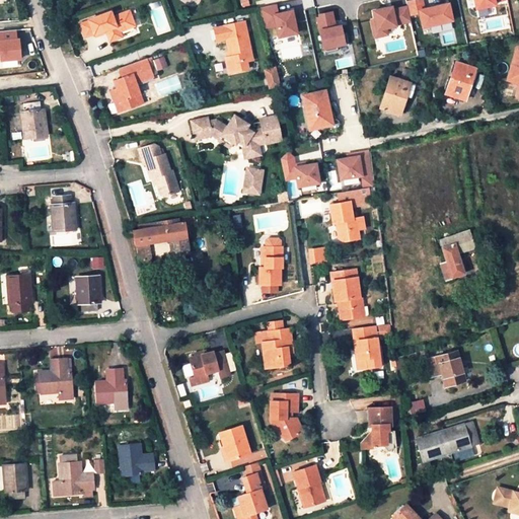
[(410,16),(420,14),(423,28),(451,22),(448,5),(425,10),(422,0),(418,0),(406,2),(408,6),(410,16)]
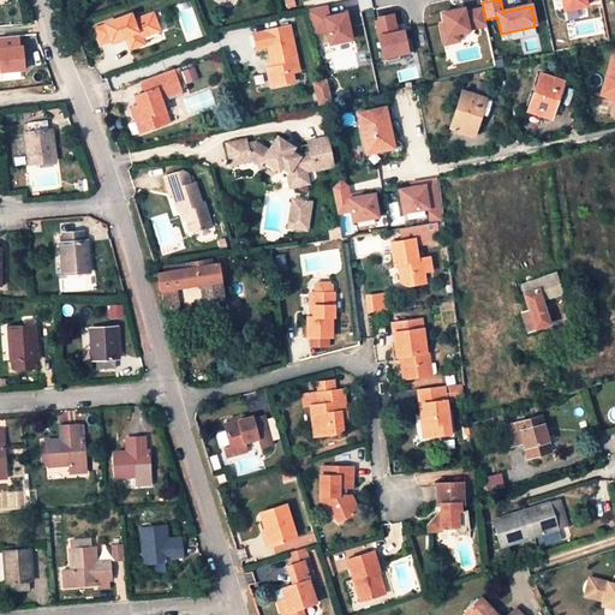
[(589,6),(587,1),(591,0),(565,0),(567,11),(589,6)]
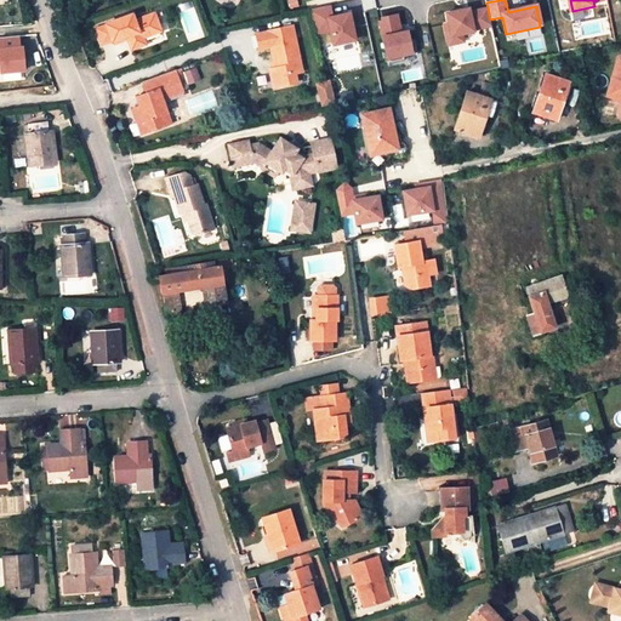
[(315,34),(331,30),(335,44),(355,40),(351,15),(332,20),(329,4),(308,9),(315,34)]
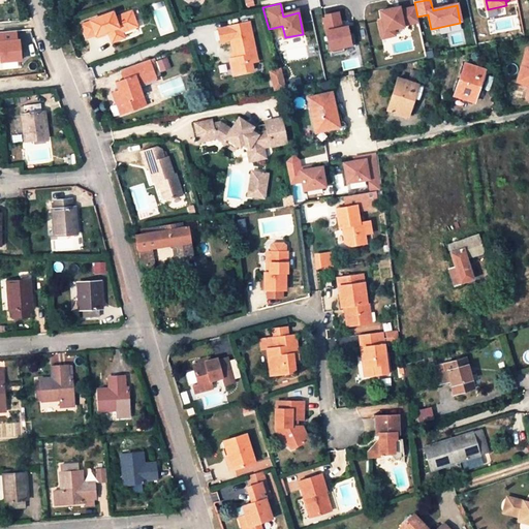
[(417,17),(415,6),(402,9),(402,8),(381,13),(382,21),(379,21),(382,38),(396,35),(395,30),(406,27),(405,25),(418,22),(417,17)]
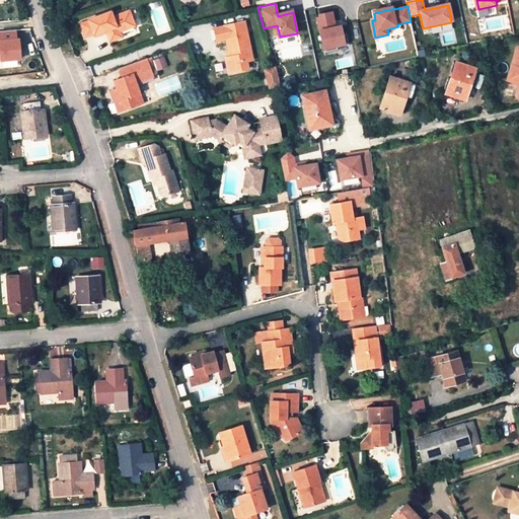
[(92,20),(83,23),(89,38),(97,34),(98,35),(112,30),(114,33),(110,34),(114,43),(127,38),(124,30),(139,25),(133,9),(117,15),(115,10),(92,19),(92,20)]
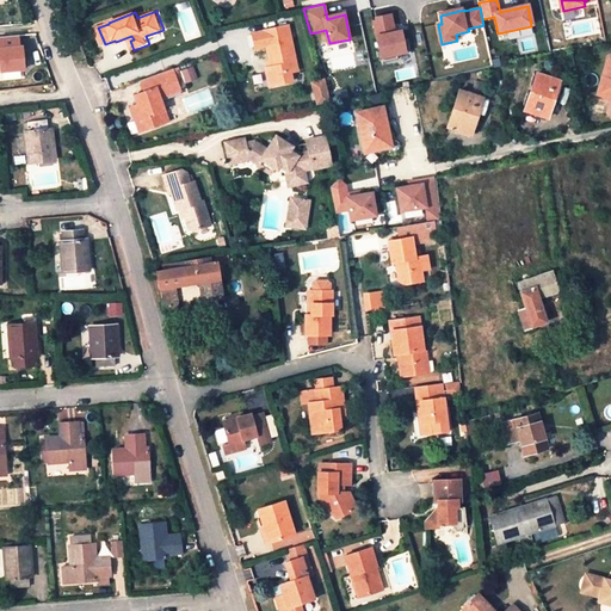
[(393,18),(392,14),(376,18),(376,22),(372,22),(381,59),(406,54),(401,32),(396,34),(393,18)]
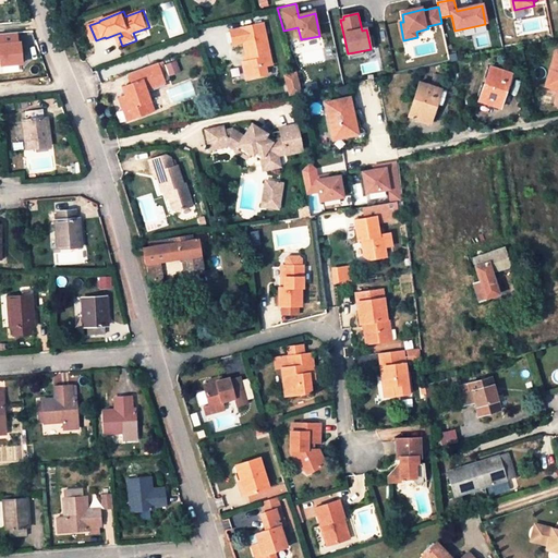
[(261,22),(227,28),(230,43),(264,36),(261,22)]
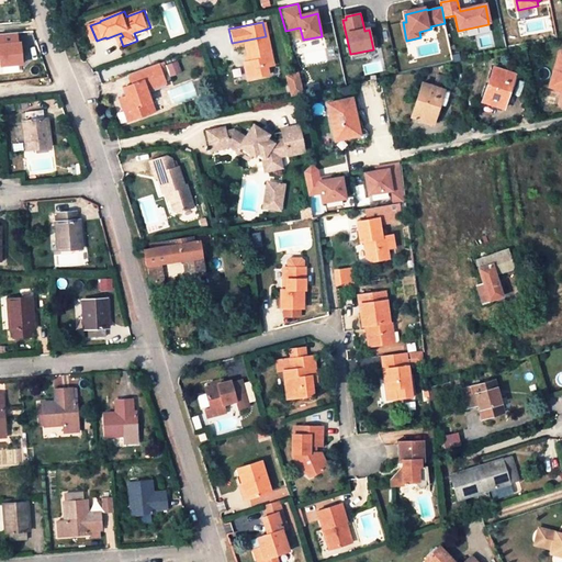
[(22,64),(20,43),(18,43),(17,33),(0,33),(0,55),(0,56),(1,65),(22,64)]
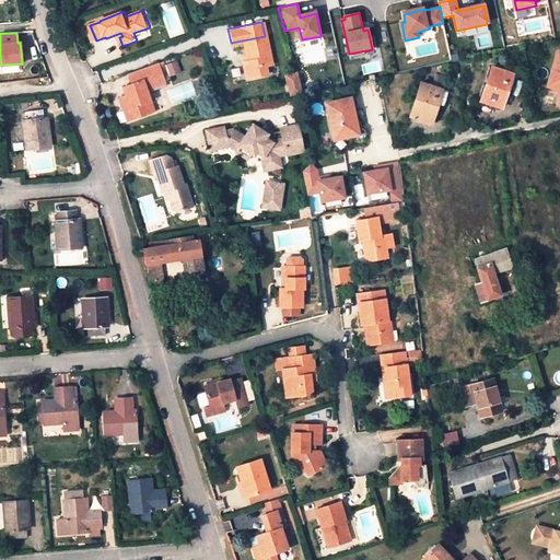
[(246,59),(240,61),(243,79),(265,74),(263,67),(270,65),(265,36),(242,41),(244,54),(246,59)]
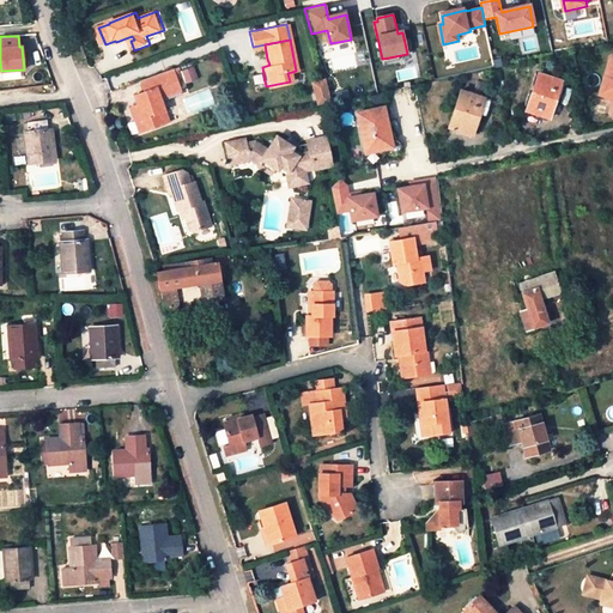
[(612,58),(601,95),(612,98),(612,58)]
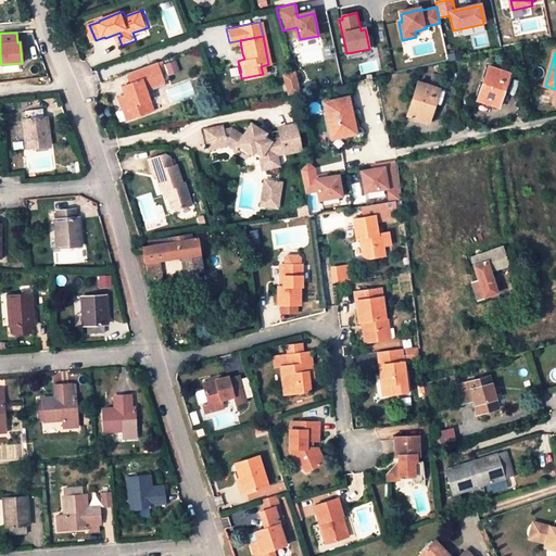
[(177,61),(166,62),(167,75),(178,74),(177,61)]
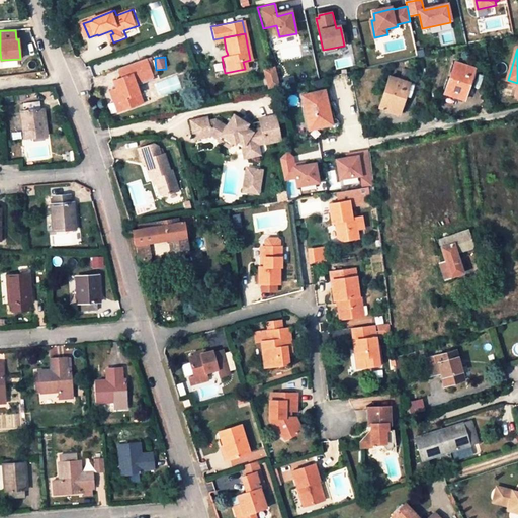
[(114,97),(107,100),(112,113),(138,104),(130,84),(146,78),(140,61),(113,70),(116,80),(109,83),(111,90),(114,97)]
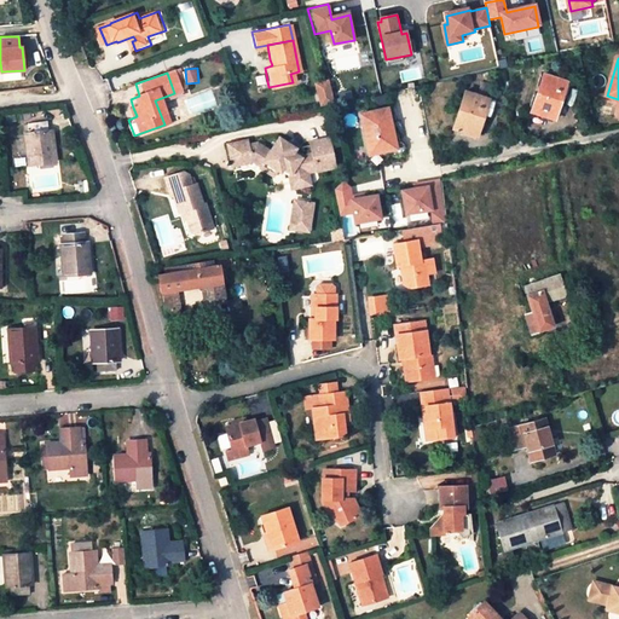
[(568,82),(545,74),(532,111),(556,120),(568,82)]
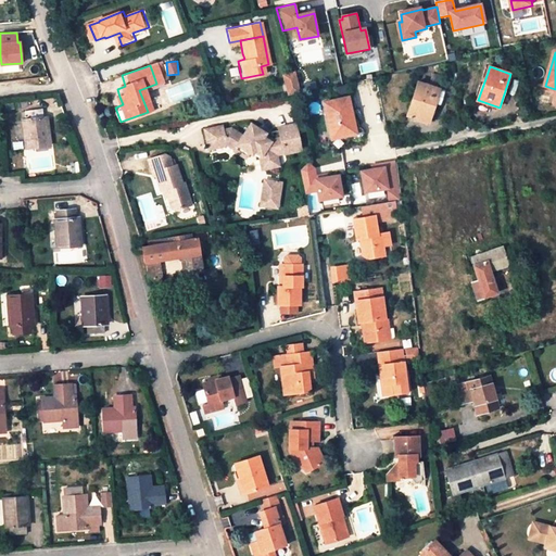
[(294,71),(281,74),(287,97),(300,93),(294,71)]
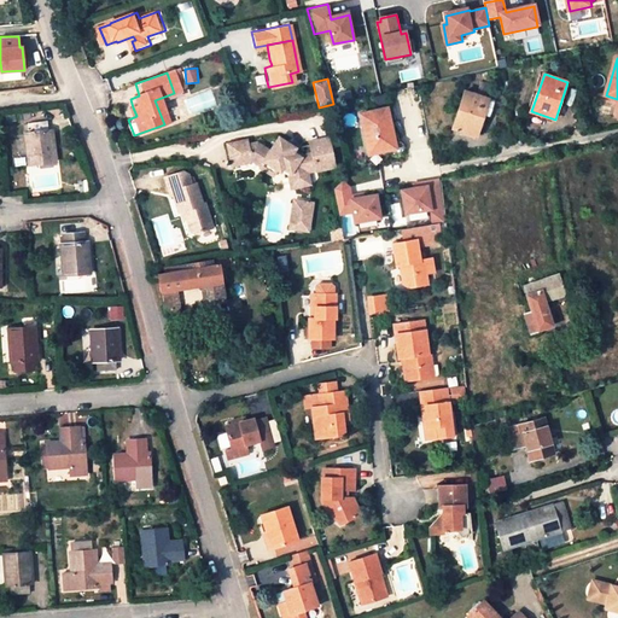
[(489,99),(465,92),(453,129),(477,136),(489,99)]
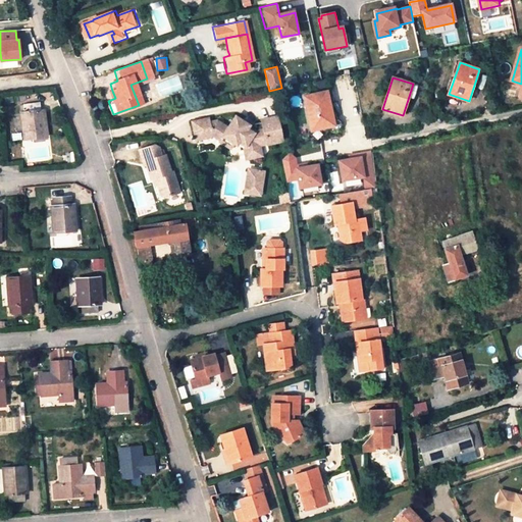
[(105,94),(108,101),(115,98),(112,91),(105,94)]
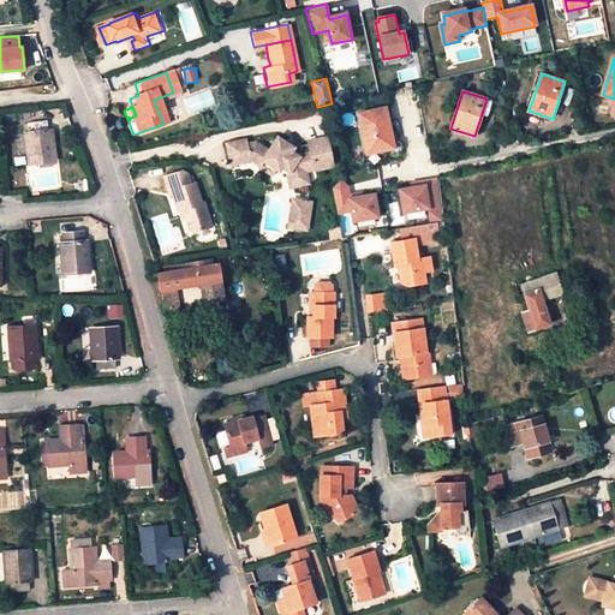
[(386,108),(358,114),(368,155),(395,148),(389,123),(386,108)]
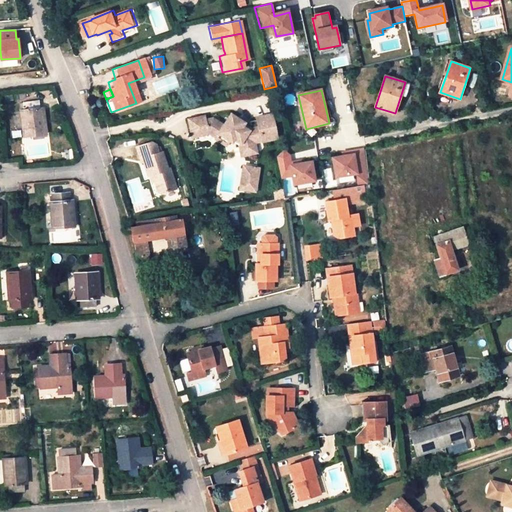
[(42,101),(26,102),(27,110),(23,111),(27,136),(49,134),(46,108),(43,108),(42,101)]
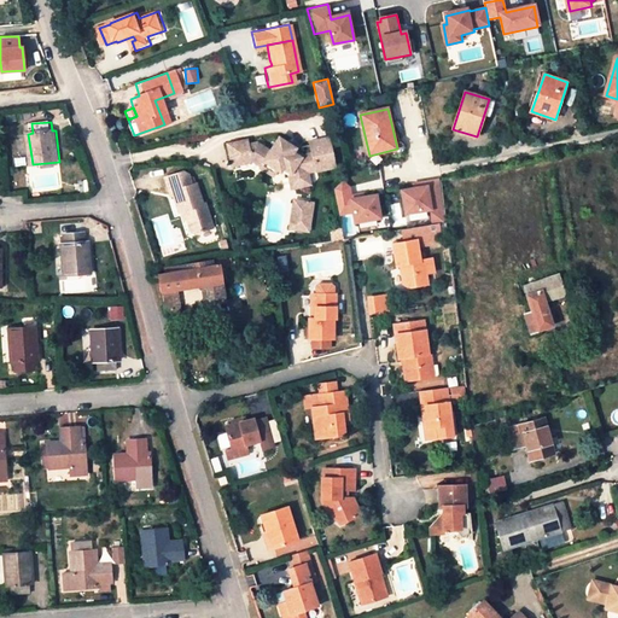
[(291,170),(289,173),(293,175),(295,186),(305,185),(304,173),(307,169),(315,168),(315,170),(332,168),(326,136),(316,138),(319,151),(313,152),(314,157),(305,158),(293,151),(296,147),(285,141),(283,145),(275,143),(270,150),(258,143),(238,147),(237,141),(227,143),(232,163),(238,162),(239,165),(252,163),(261,167),(263,162),(277,170),(279,172),(283,165),(291,170)]
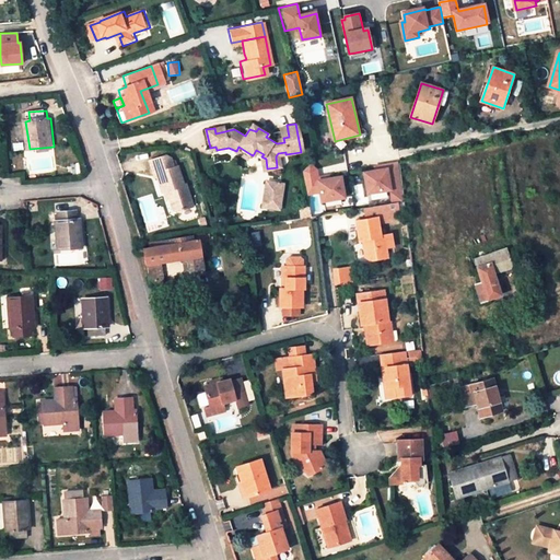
[(289,137),(287,125),(280,127),(281,132),(268,133),(266,137),(277,143),(284,142),(283,138),(289,137)]
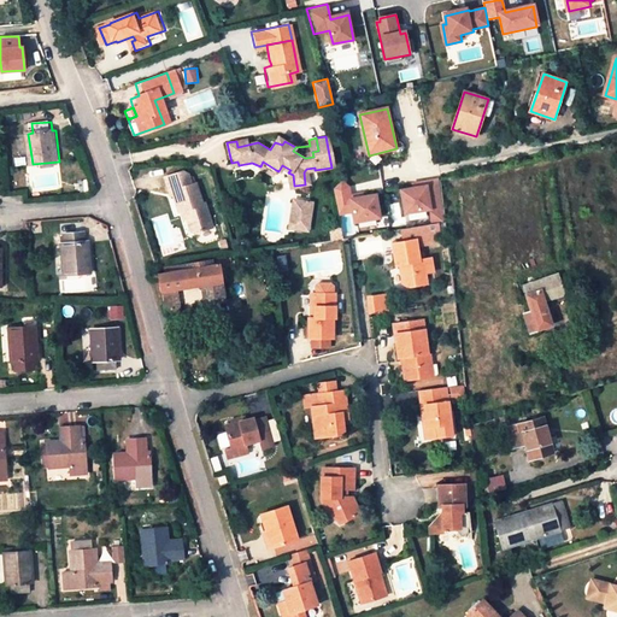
[(263,162),(260,166),(258,170),(271,177),(276,170),(263,162)]
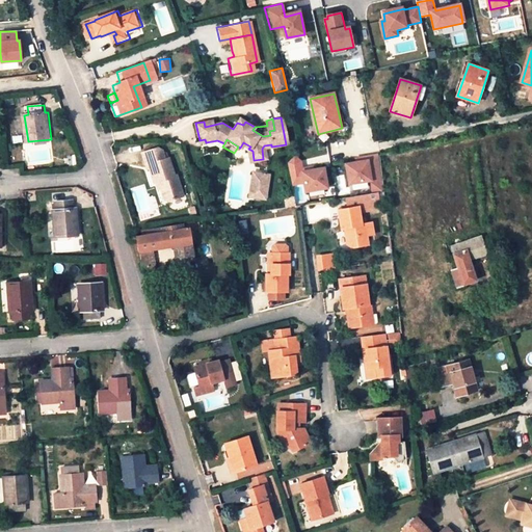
[(243,142),(240,148),(247,152),(248,161),(254,160),(253,151),(248,149),(250,147),(243,142)]
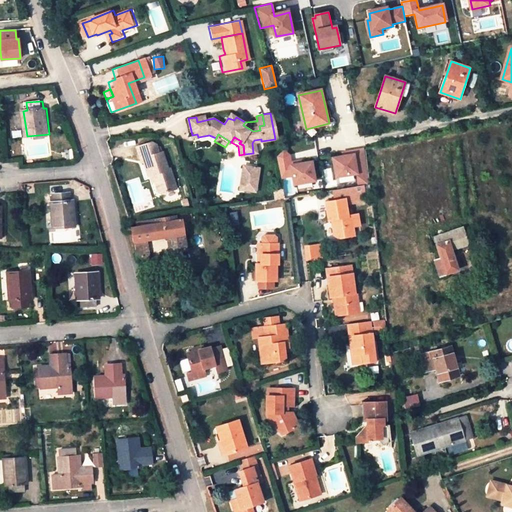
[(256,142),(261,141),(261,139),(254,140),(252,143),(253,153),(258,152),(256,142)]
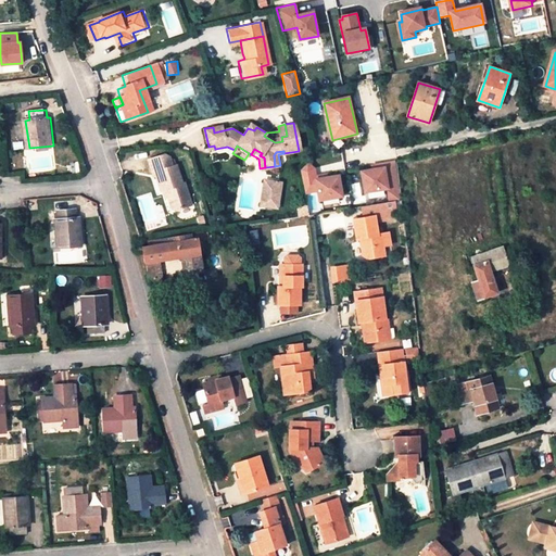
[(168,189),(171,199),(174,207),(177,210),(192,205),(187,184),(181,185),(176,166),(173,167),(169,156),(167,154),(149,160),(154,176),(158,175),(162,190),(168,189)]
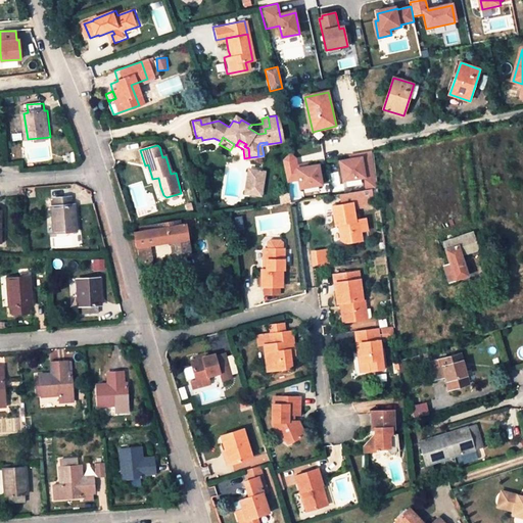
[(358,157),(339,161),(342,181),(363,178),(365,190),(372,189),(377,188),(372,152),(358,155),(358,157)]
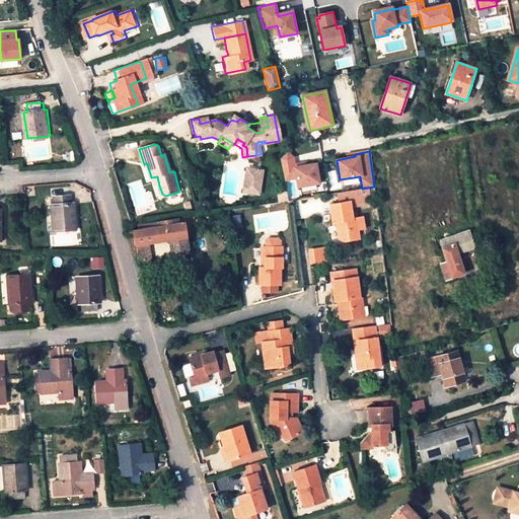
[(288,152),(280,158),(286,179),(294,177),(296,188),(320,180),(315,161),(296,166),(294,160),(288,152)]
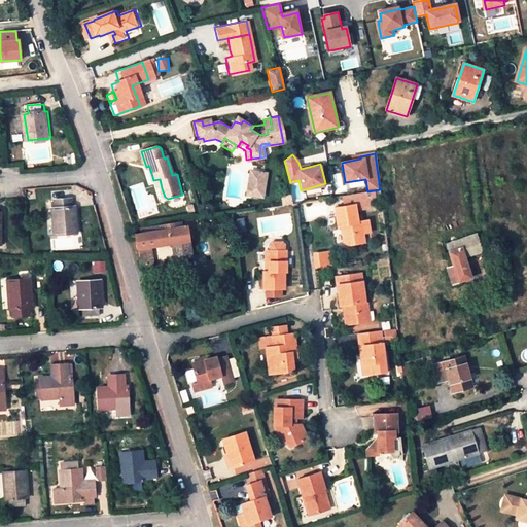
[(268,173),(250,170),(246,195),(255,197),(257,184),(266,186),(268,173)]
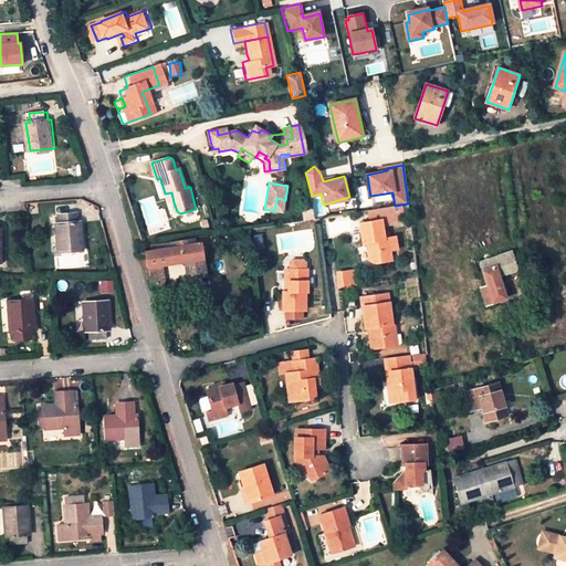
[(285,200),(276,198),(274,211),(282,212),(285,200)]
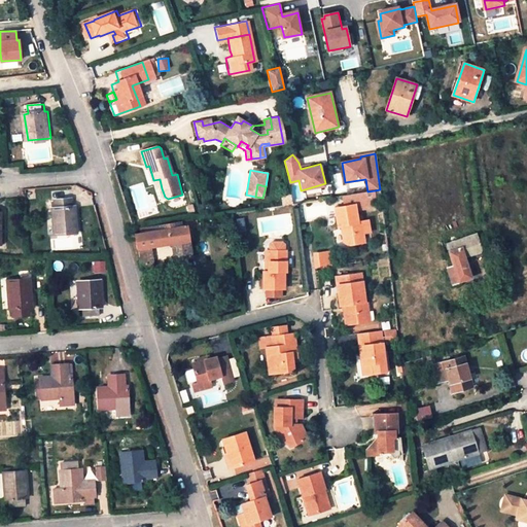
[(321,188),(308,191),(309,197),(322,195),(321,188)]
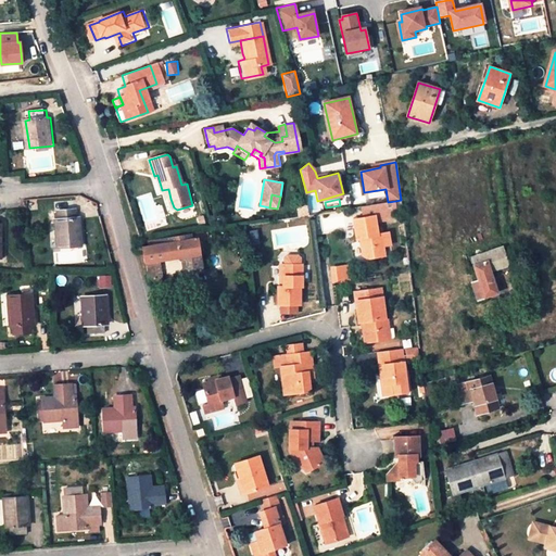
[(399,218),(395,201),(388,202),(362,206),(364,218),(353,220),(356,241),(361,240),(364,258),(370,260),(387,257),(383,235),(379,235),(377,222),(399,218)]
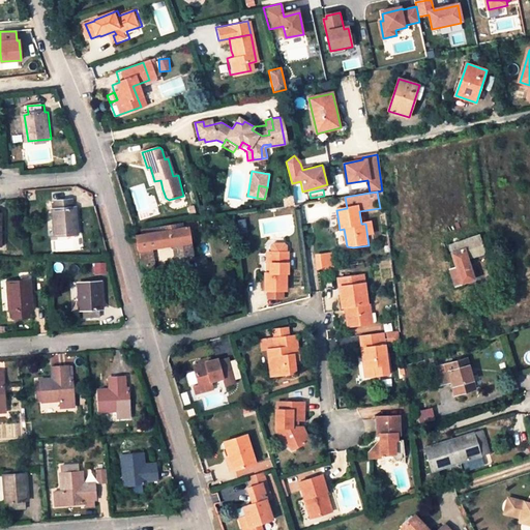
[(72,199),(55,200),(56,208),(53,208),(55,235),(79,234),(77,207),(74,207),(72,199)]
